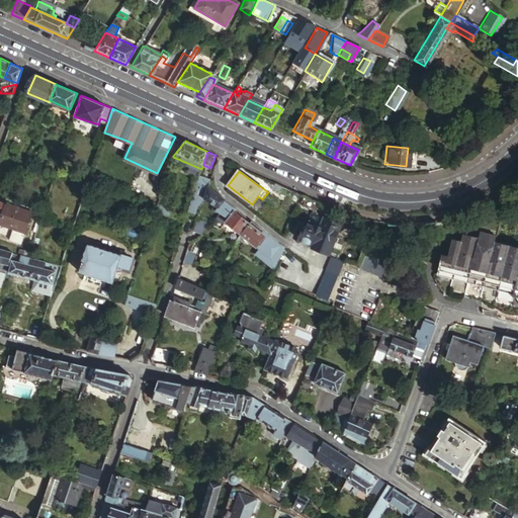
[(147,172),(144,178),(152,182),(155,176),(147,172)]
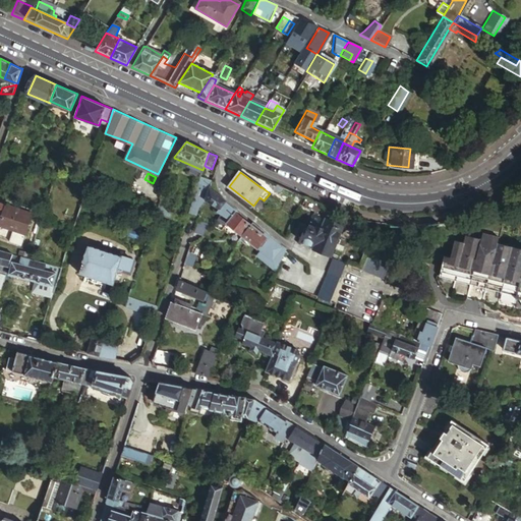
[(198,181),(195,189),(203,192),(206,184),(198,181)]
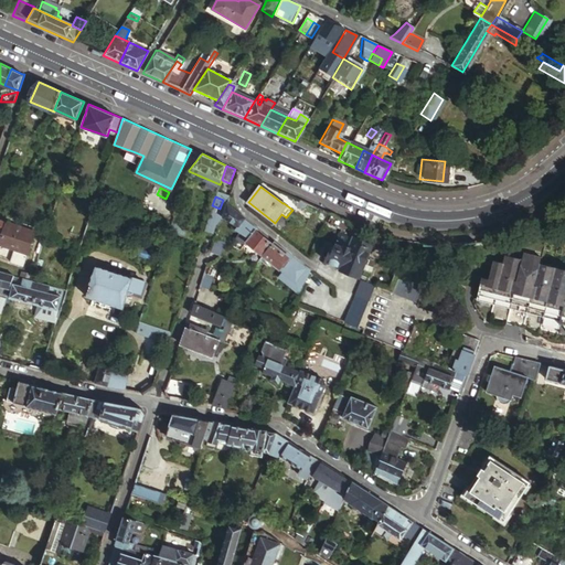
[(247,215),(228,202),(223,215),(241,224),(238,227),(247,234),(254,223),(246,217),(247,215)]
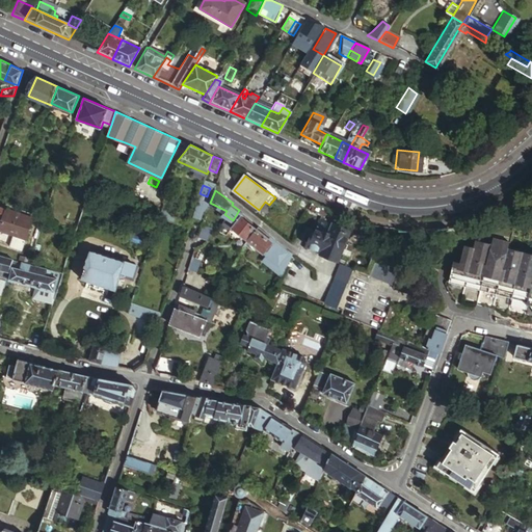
[(21,249),(25,238),(32,217),(5,208),(0,223),(0,229),(12,234),(9,243),(8,245),(21,249)]
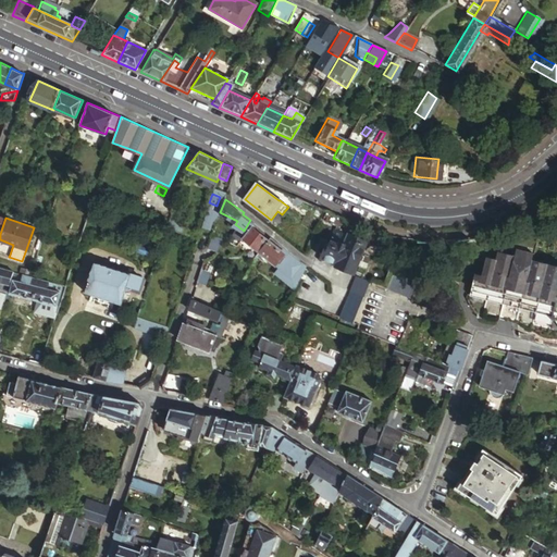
[(170,218),(166,226),(183,232),(186,223),(170,218)]
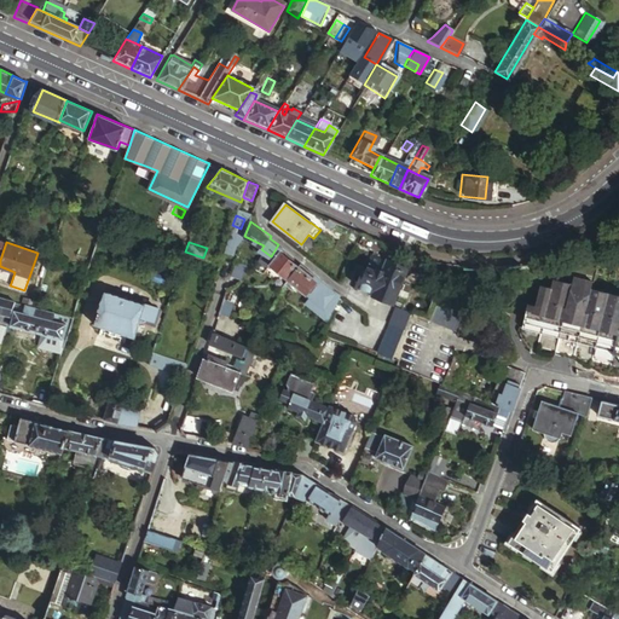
[(285,246),(282,249),(273,264),(291,277),(304,259),(285,246)]
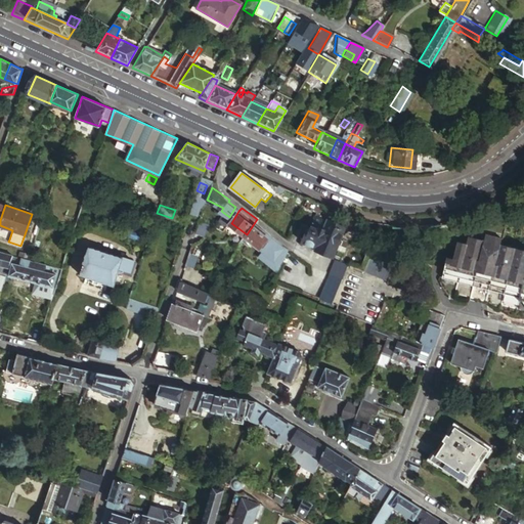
[(307,223),(300,235),(314,244),(314,245),(330,253),(344,227),(316,212),(309,224),(307,223)]
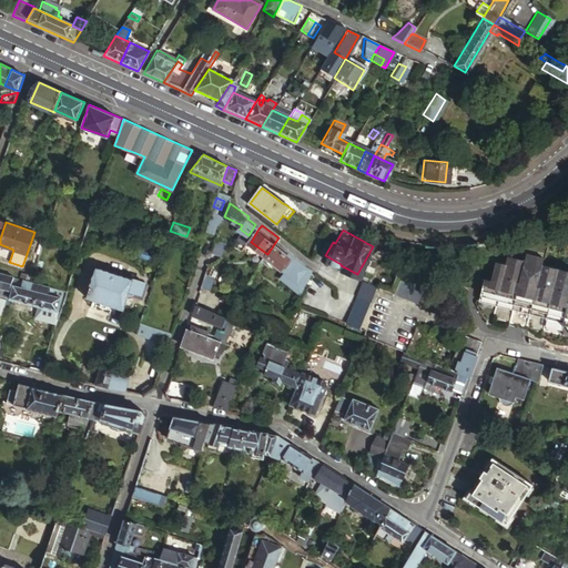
[(226,241),(219,237),(215,246),(224,250),(226,241)]
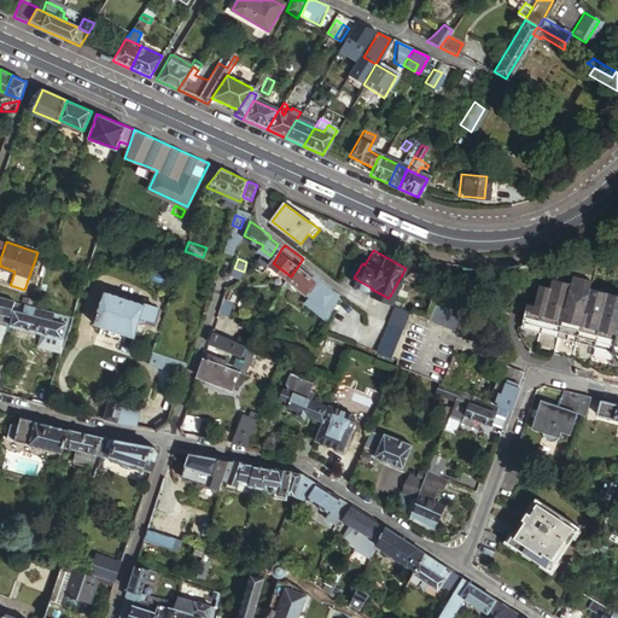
[(331,283),(303,258),(291,277),(299,283),(309,291),(326,304),(322,309),(332,318),(344,292),(331,283)]
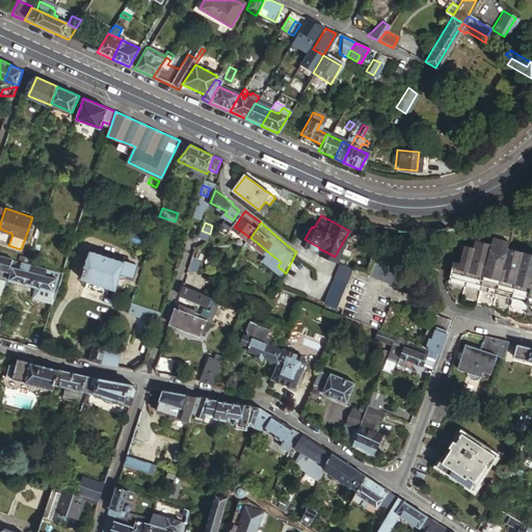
[(0,229),(0,240),(9,243),(12,234),(0,229)]
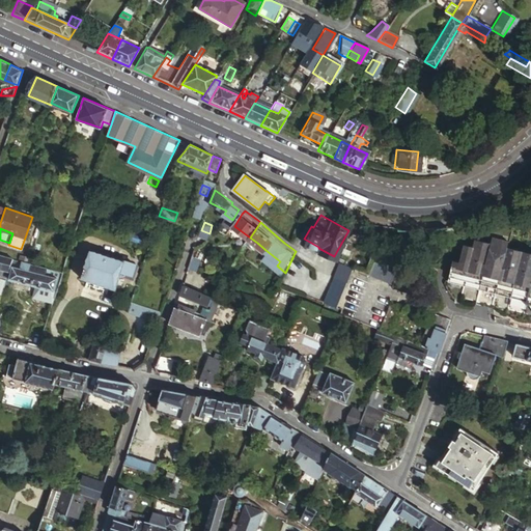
[(143,241),(130,236),(129,242),(142,245),(143,241)]
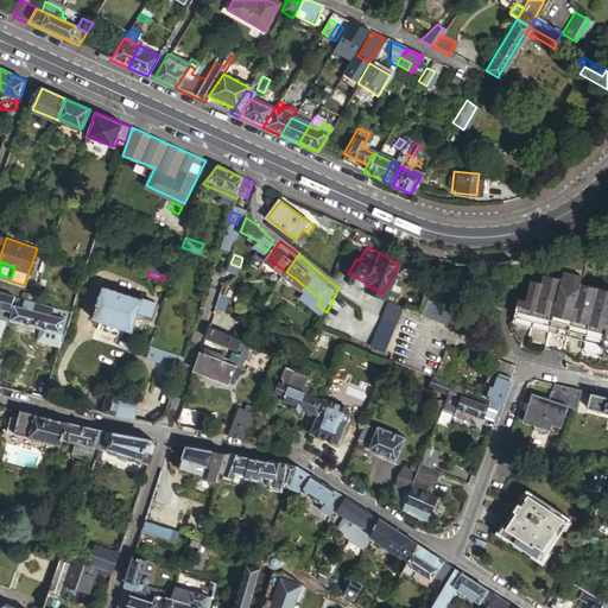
[(519,297),(513,323),(606,347),(607,350),(607,289),(578,282),(581,274),(563,271),(562,277),(544,273),(542,282),(532,278),(526,299),(519,297)]
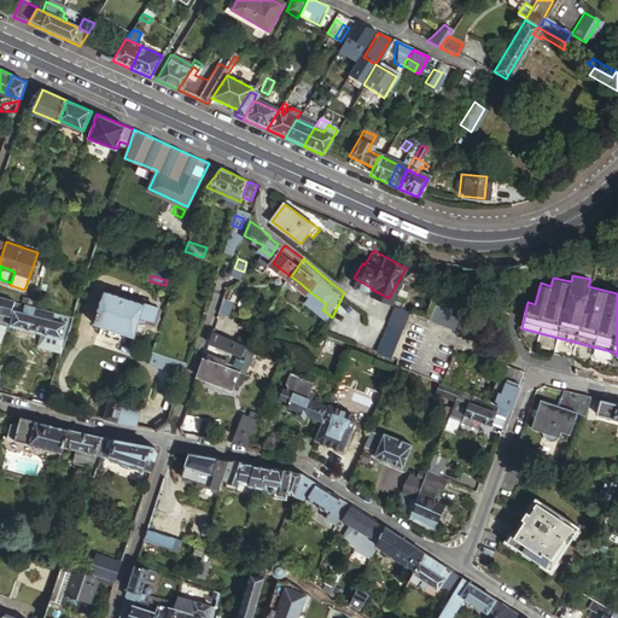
[(291,277),(287,281),(296,287),(299,283),(291,277)]
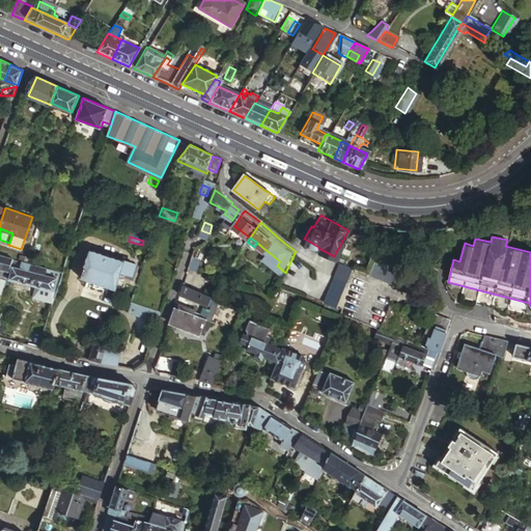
[(90,249),(81,278),(116,289),(120,275),(126,277),(127,273),(132,275),(136,264),(90,249)]
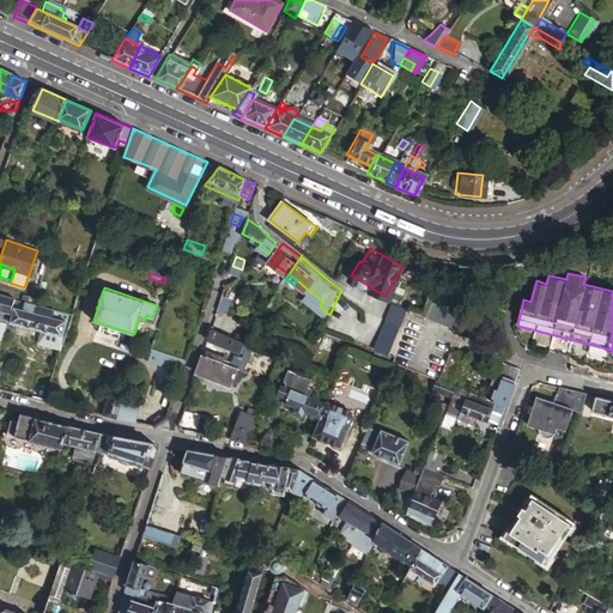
[(14,298),(0,293),(0,339),(1,340),(7,320),(14,298)]
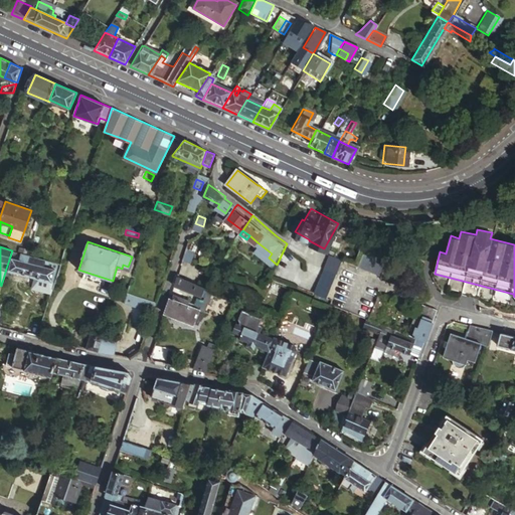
[(191,263),(195,250),(187,247),(183,260),(191,263)]
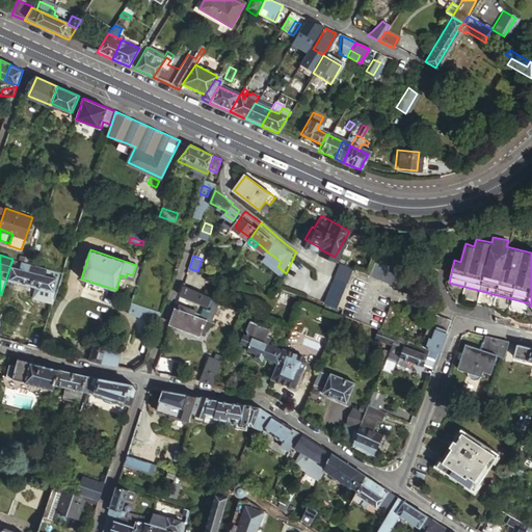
[(12,259),(6,277),(11,278),(16,267),(20,268),(22,261),(17,260),(12,259)]
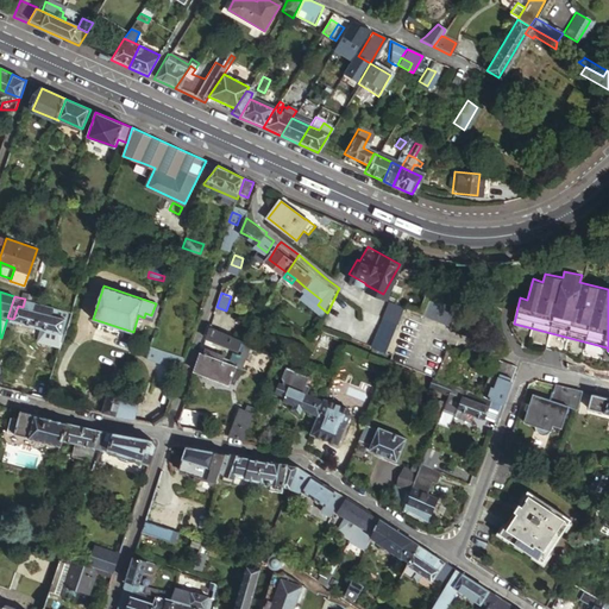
[(18,306),(13,319),(13,321),(61,333),(61,332),(66,318),(51,314),(54,307),(25,299),(23,307),(18,306)]
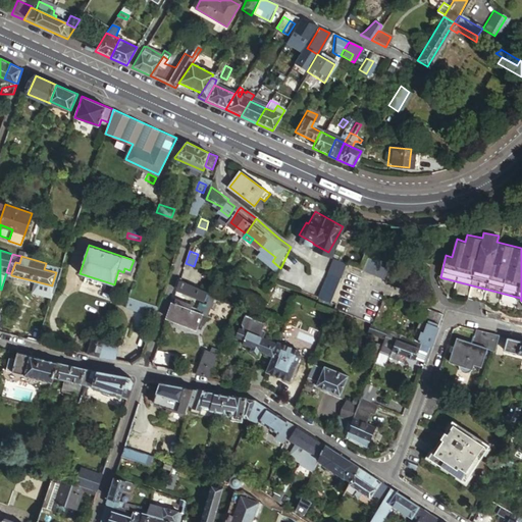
[(382,280),(396,285),(399,278),(394,277),(396,271),(387,267),(388,264),(364,256),(359,268),(383,277),(382,280)]
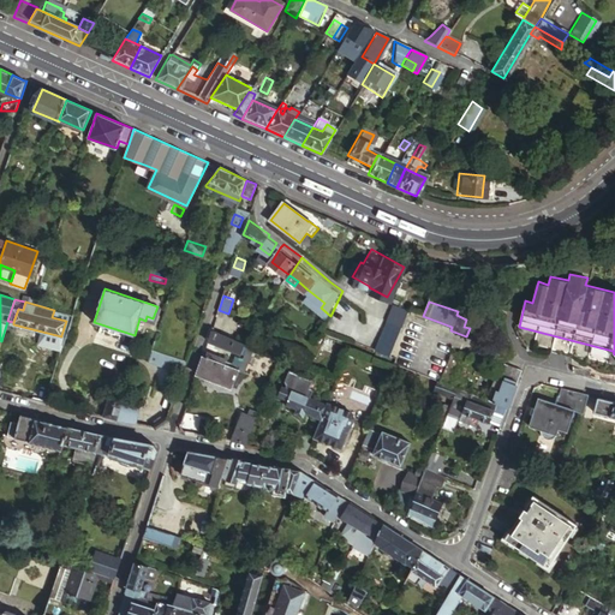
[(393,305),(378,354),(394,358),(407,309),(393,305)]
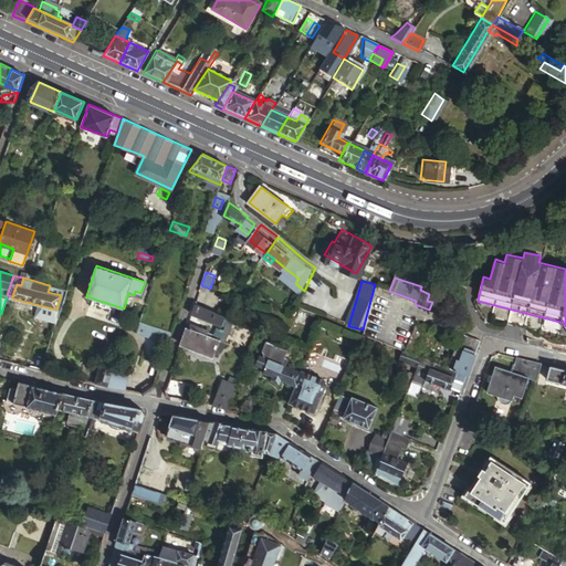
[(56,308),(60,310),(66,290),(50,285),(48,292),(61,295),(56,308)]
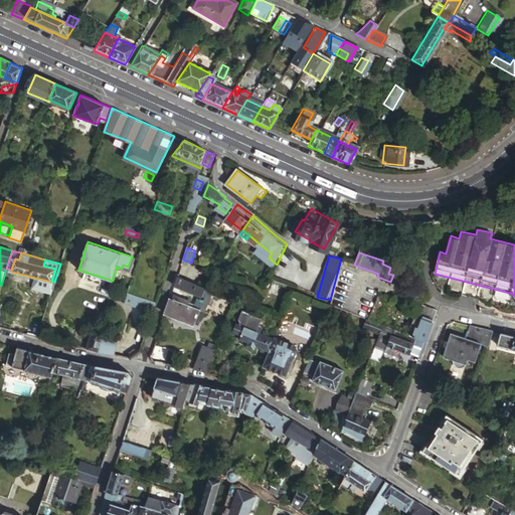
[(207,287),(178,276),(175,285),(203,296),(207,287)]
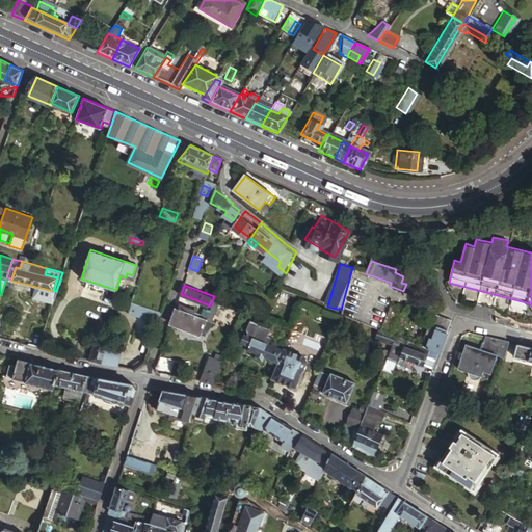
[(292,317),(297,296),(278,292),(274,313),(292,317)]
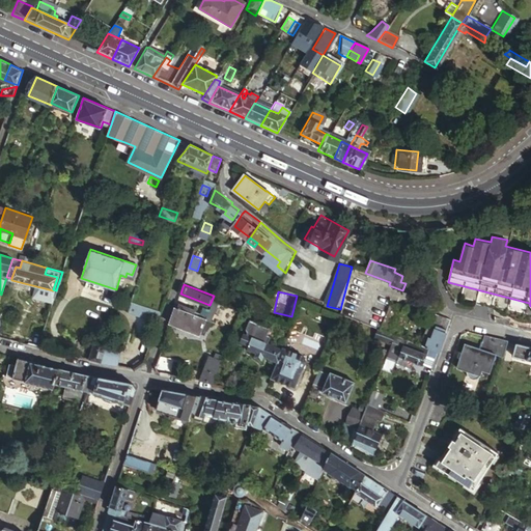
[(197,307),(178,300),(175,310),(171,324),(201,334),(205,323),(210,324),(212,319),(213,319),(220,298),(216,297),(213,306),(210,314),(197,309),(197,307)]
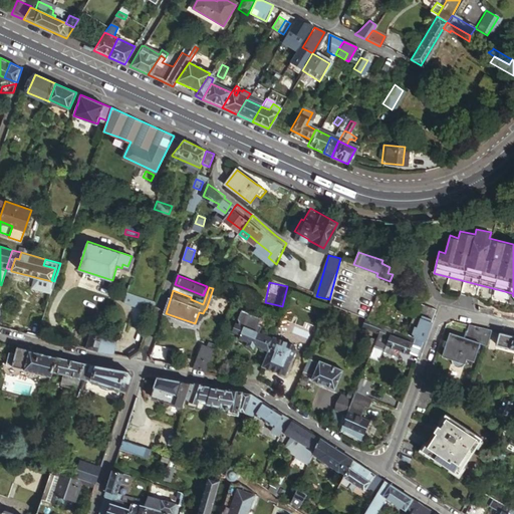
[(157,301),(127,292),(124,301),(132,303),(132,305),(153,312),(157,301)]
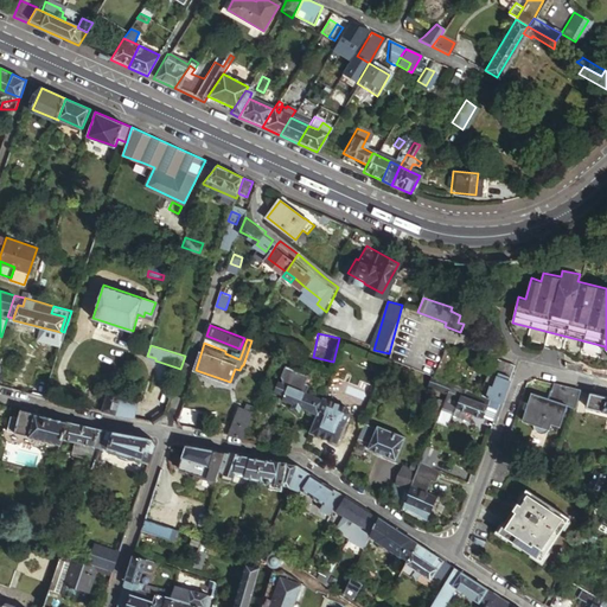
[(446,350),(435,375),(441,377),(446,379),(455,353),(446,350)]
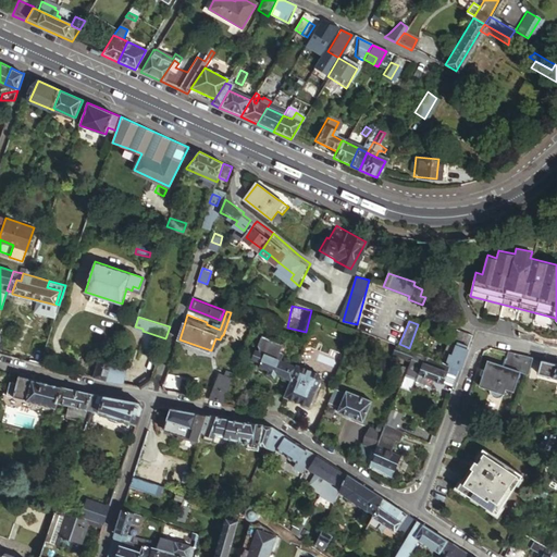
[(450,364),(460,369),(472,335),(457,329),(453,341),(448,339),(444,350),(446,350),(442,361),(450,364)]
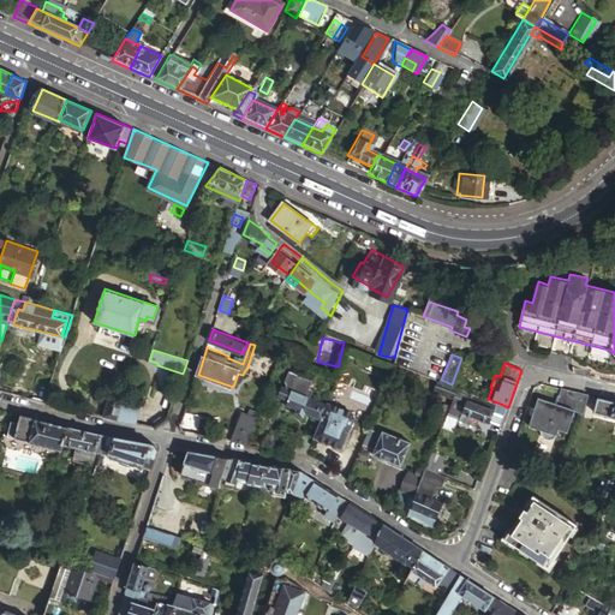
[(447,382),(441,380),(439,380),(435,389),(448,395),(454,398),(458,387),(452,384),(447,382)]
